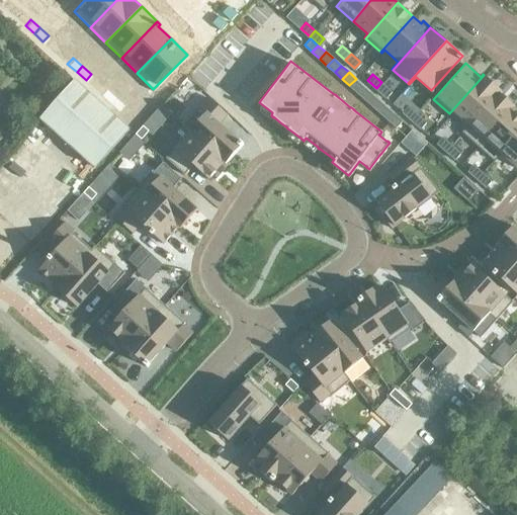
[(484,75),(449,113),(464,126),(461,131),(462,132),(499,91),(501,89),(484,75)]
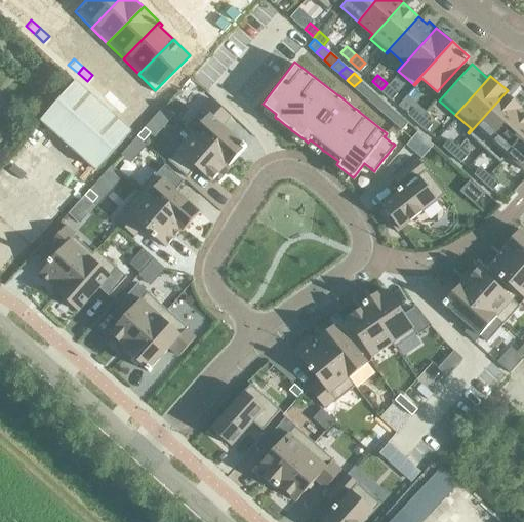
[(72,79),(38,118),(94,167),(128,128),(72,79)]
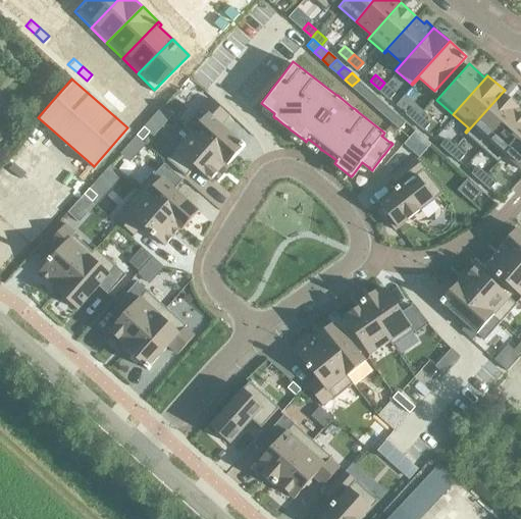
[(359,80),(352,86),(360,93),(366,86),(359,80)]
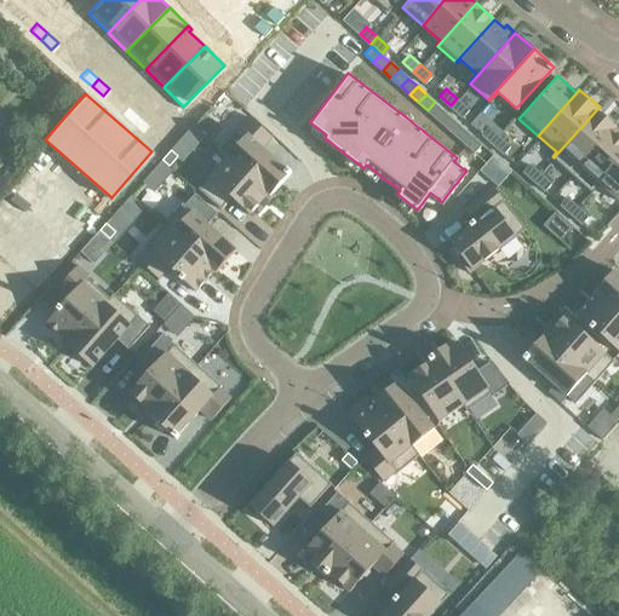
[(457,98),(451,105),(462,115),(468,108),(457,98)]
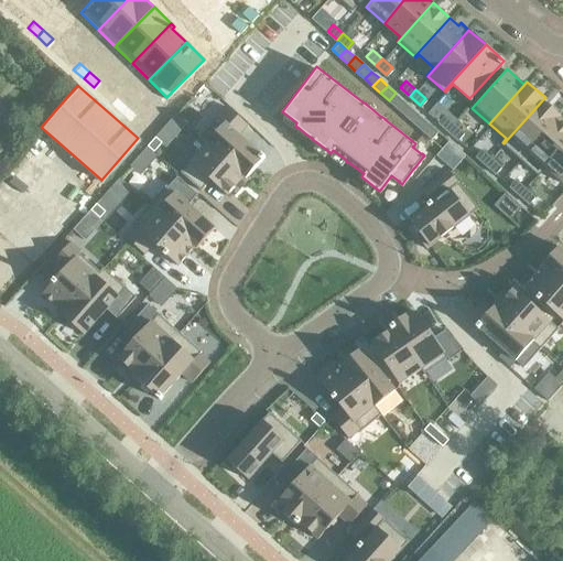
[(396,93),(389,100),(397,108),(403,100),(396,93)]
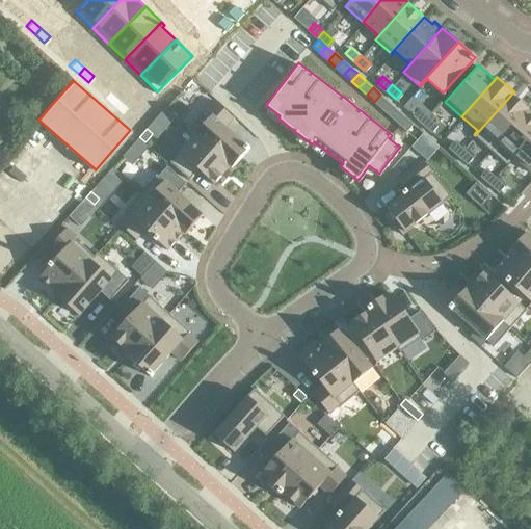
[(103,95),(107,98),(112,103),(117,98),(108,89),(103,95)]
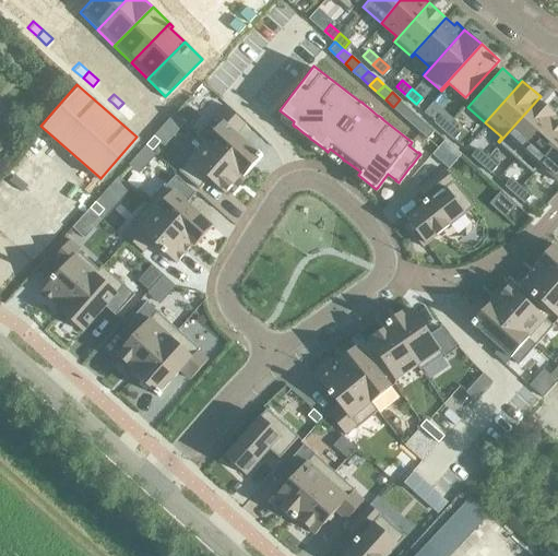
[(538,98),(499,142),(515,157),(555,113),(538,98)]
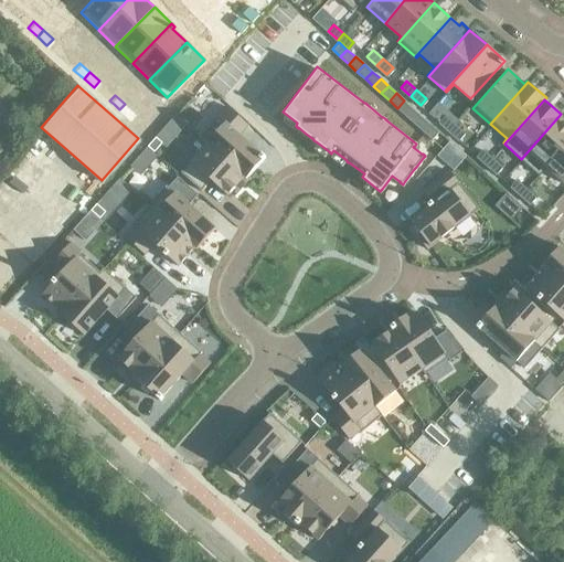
[(404,101),(397,108),(406,115),(413,108),(404,101)]
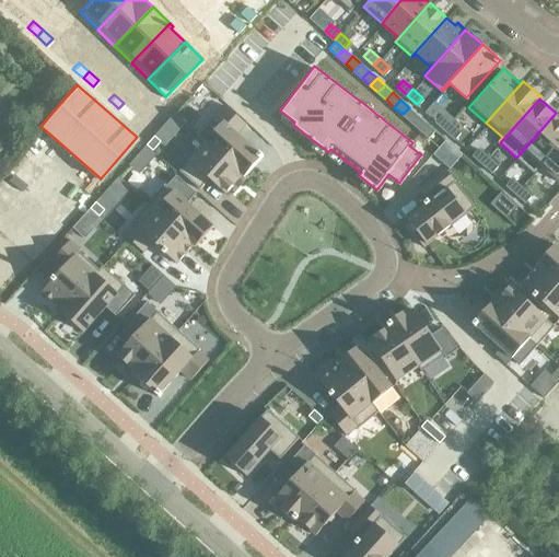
[(125,102),(118,108),(127,118),(134,112),(125,102)]
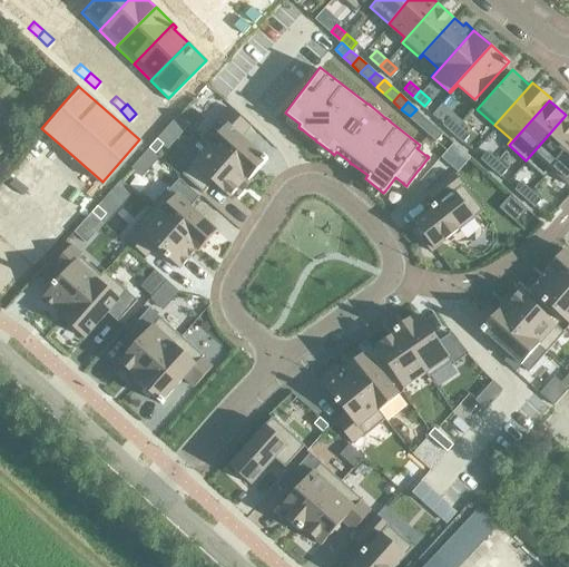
[(218,115),(199,135),(207,143),(247,178),(248,176),(266,156),(263,154),(239,134),(249,124),(229,106),(219,116),(218,115)]
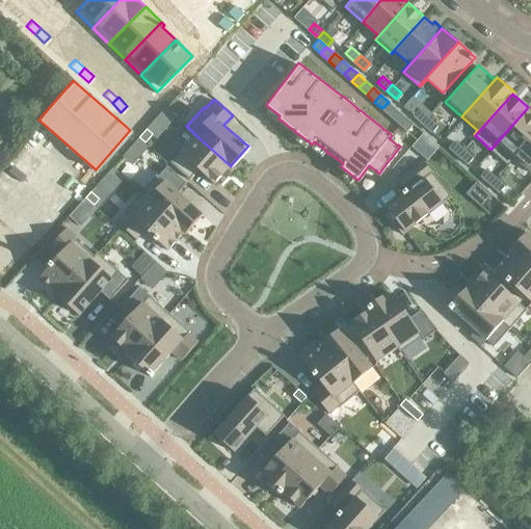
[(389,102),(382,108),(390,115),(397,108),(389,102)]
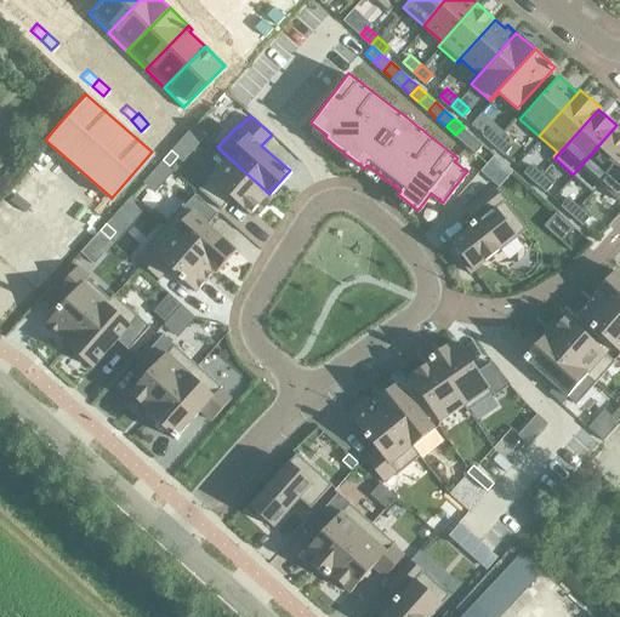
[(488,125),(482,132),(493,142),(499,135),(488,125)]
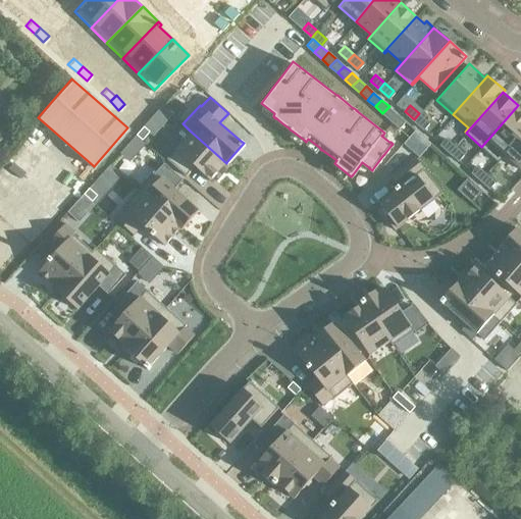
[(518,105),(481,147),(497,160),(520,133),(520,109),(517,107),(518,106),(518,105)]
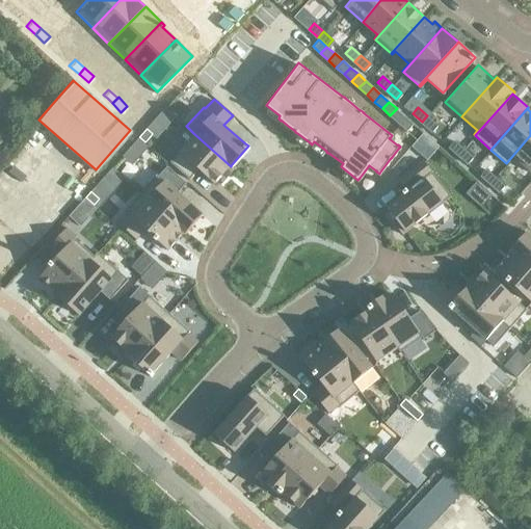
[(397,108),(390,115),(398,123),(404,115),(397,108)]
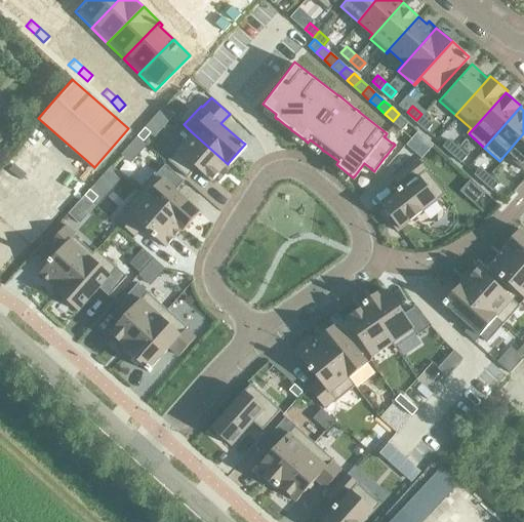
[(399,114),(393,121),(400,128),(407,121),(399,114)]
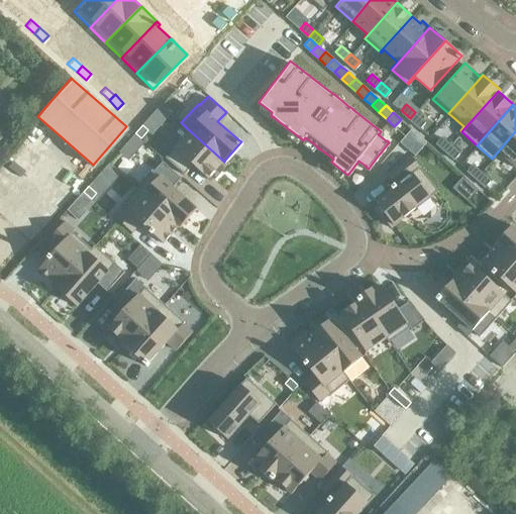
[(415,112),(410,118),(419,126),(424,120),(415,112)]
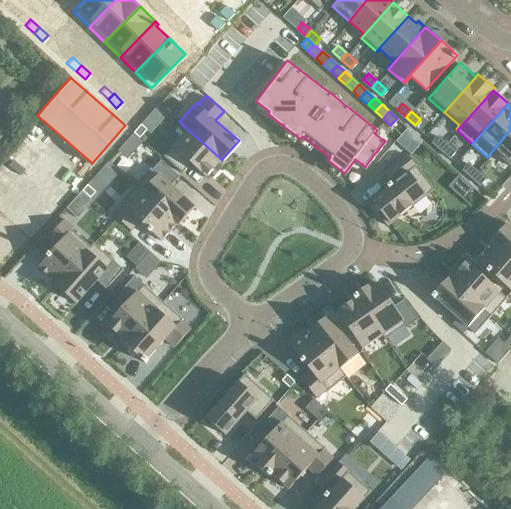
[(140,122),(133,130),(134,131),(139,135),(146,127),(140,122)]
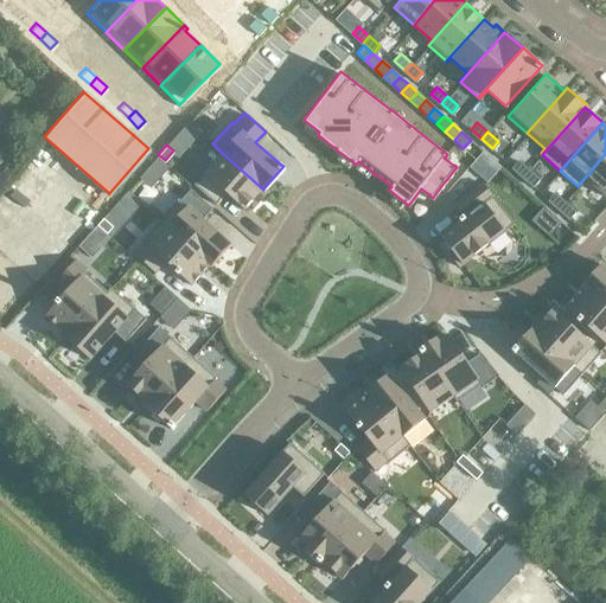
[(480,149),(470,162),(488,179),(501,164),(483,148),(480,149)]
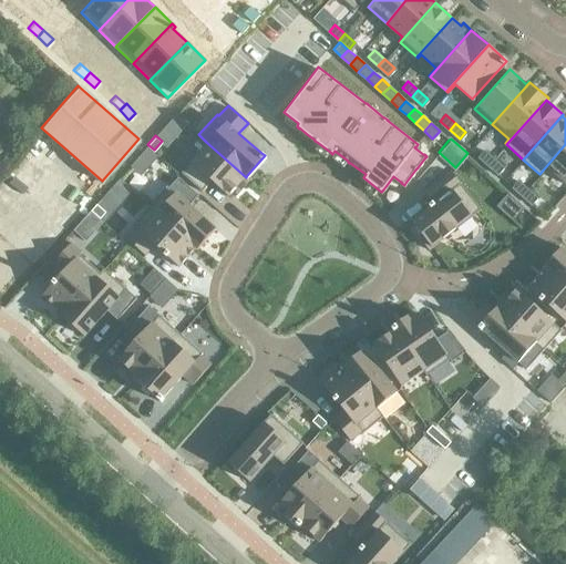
[(206,142),(181,171),(201,190),(211,178),(227,194),(236,184),(240,187),(249,177),(247,175),(246,177),(206,142)]
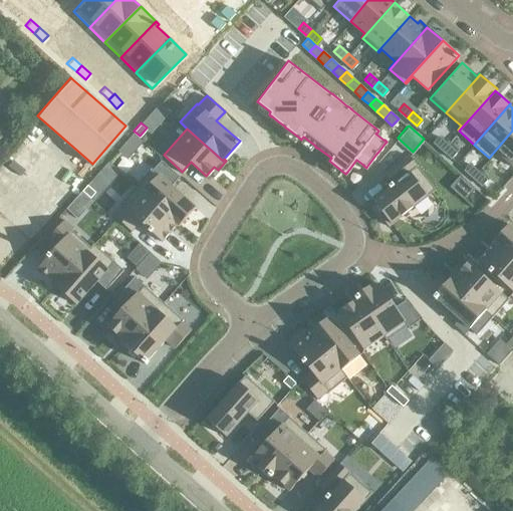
[(143,139),(140,136),(135,132),(134,131),(127,137),(137,145),(143,139)]
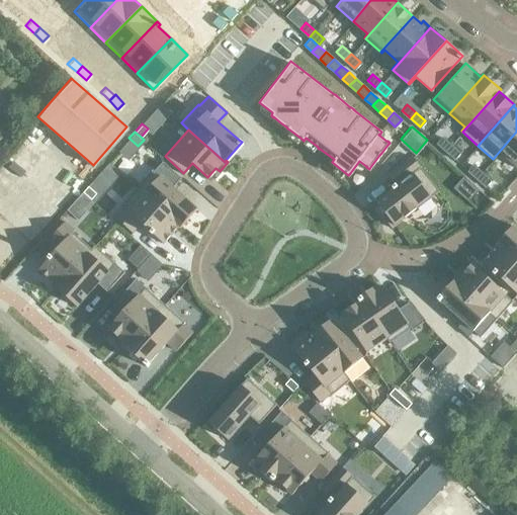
[(516,132),(493,159),(500,152),(515,166),(516,163),(516,132)]
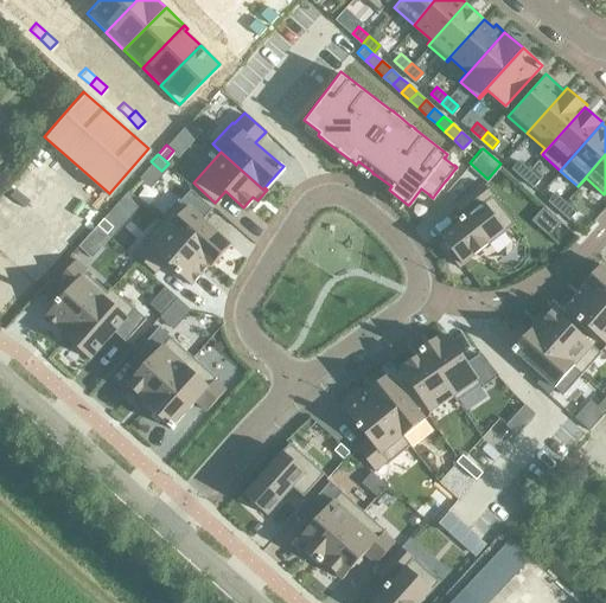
[(518,160),(512,167),(522,175),(529,168),(518,160)]
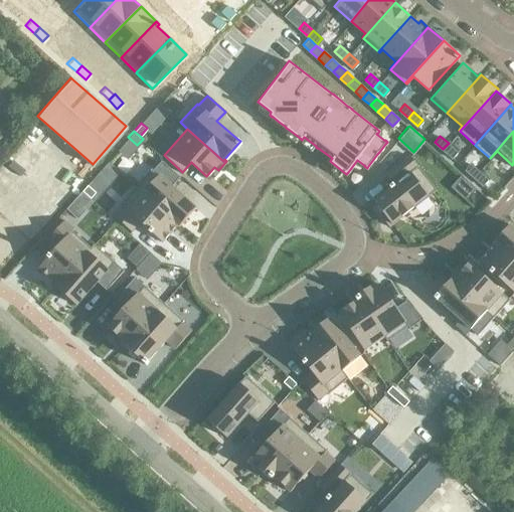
[(449,143),(443,149),(452,157),(457,151),(449,143)]
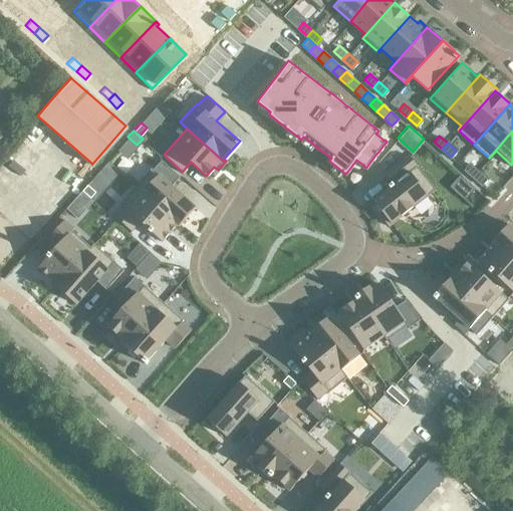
[(0,218),(34,179),(17,164),(21,160),(8,148),(0,157),(0,218)]
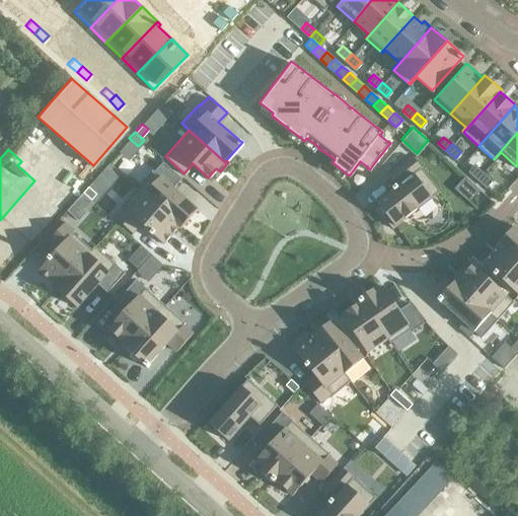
[(392,188),(376,201),(387,215),(384,217),(391,226),(404,216),(404,217),(416,208),(439,190),(412,155),(388,174),(395,183),(391,187),(392,188)]
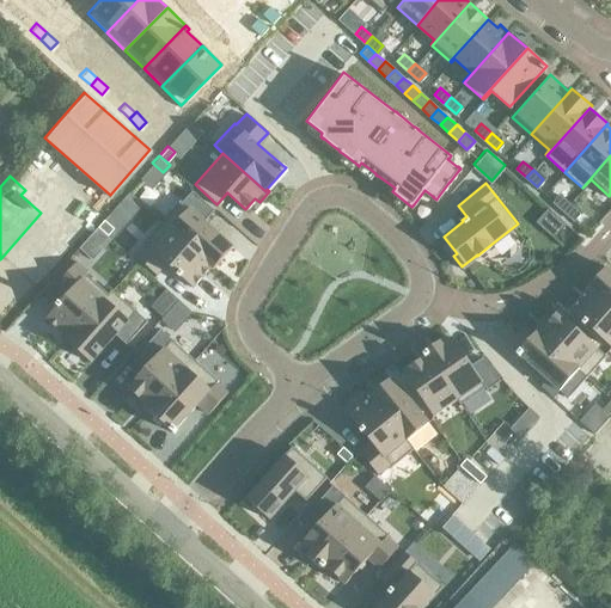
[(141,202),(128,190),(122,197),(135,209),(141,202)]
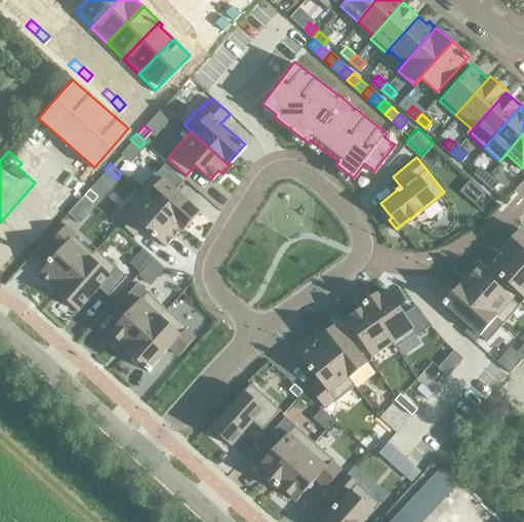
[(479,165),(474,171),(482,179),(488,173),(479,165)]
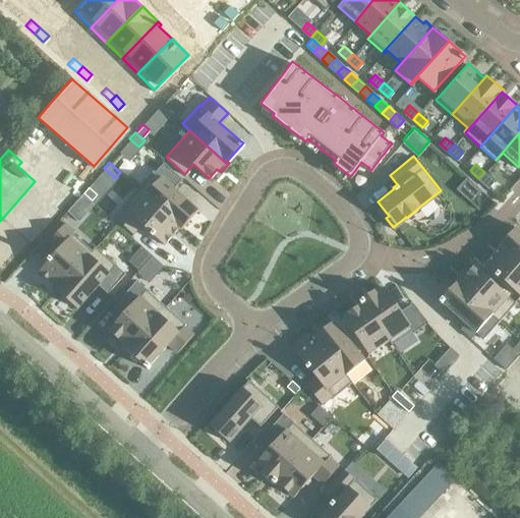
[(153,169),(136,187),(179,226),(180,227),(197,209),(153,169)]
